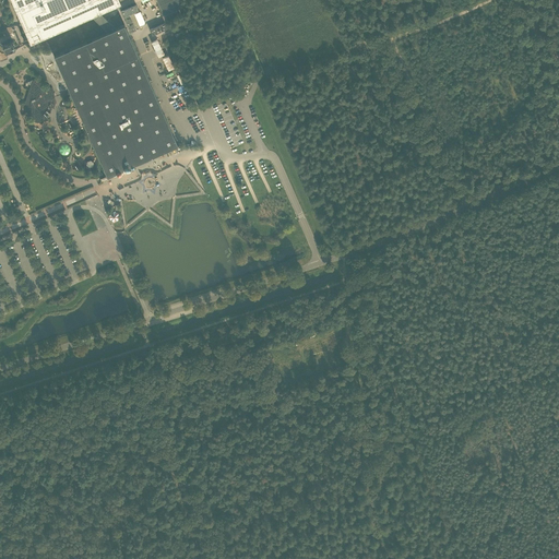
[(139,57),(132,43),(128,33),(125,25),(116,28),(99,12),(116,6),(118,4),(120,3),(119,0),(11,0),(12,2),(14,7),(19,18),(21,23),(30,40),(31,43),(36,40),(78,22),(80,21),(87,18),(92,16),(103,27),(108,32),(88,40),(69,49),(54,56),(69,90),(70,91),(70,93),(70,94),(76,106),(85,126),(91,139),(92,141),(93,143),(104,168),(107,176),(123,169),(128,167),(155,154),(177,145),(173,133),(168,123),(164,115),(162,108),(161,106),(158,102),(154,93),(139,57)]
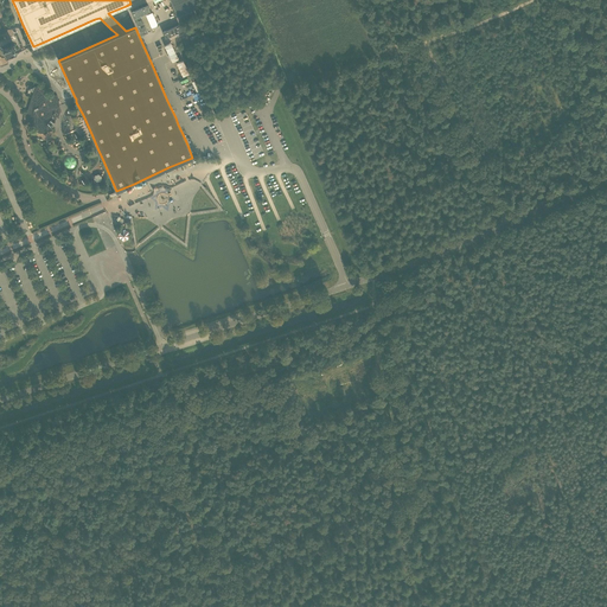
[(196,0),(170,0),(173,6),(177,16),(199,6),(196,0)]
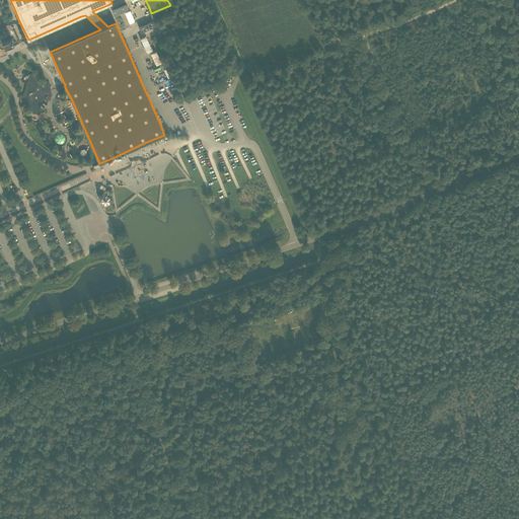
[(112,10),(120,29),(121,30),(122,29),(126,27),(125,23),(120,13),(124,11),(125,11),(126,11),(129,10),(126,4),(112,10)]
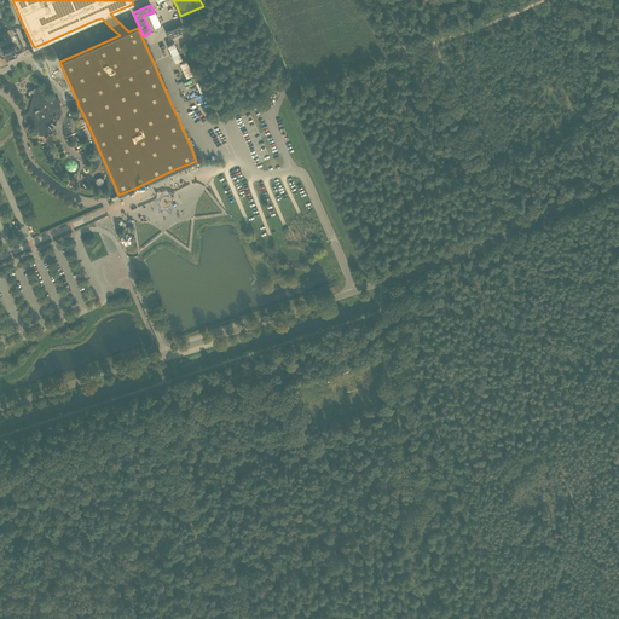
[(149,15),(155,29),(161,25),(156,12),(149,15)]
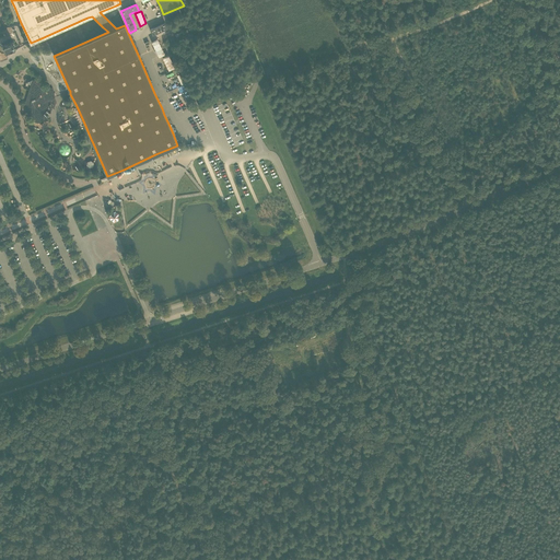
[(150,30),(151,34),(152,36),(167,28),(165,22),(161,24),(152,28),(150,30)]
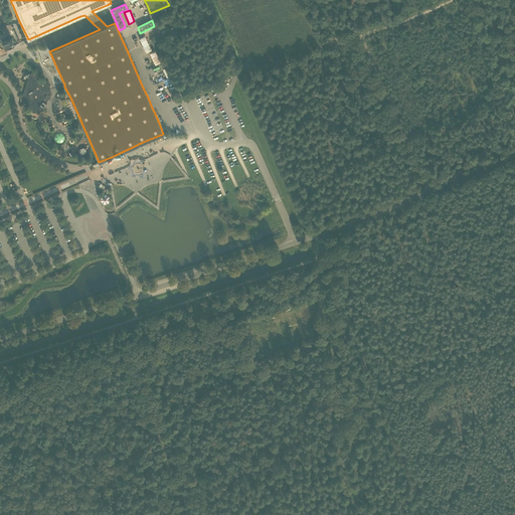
[(151,49),(145,36),(139,39),(146,52),(151,49)]
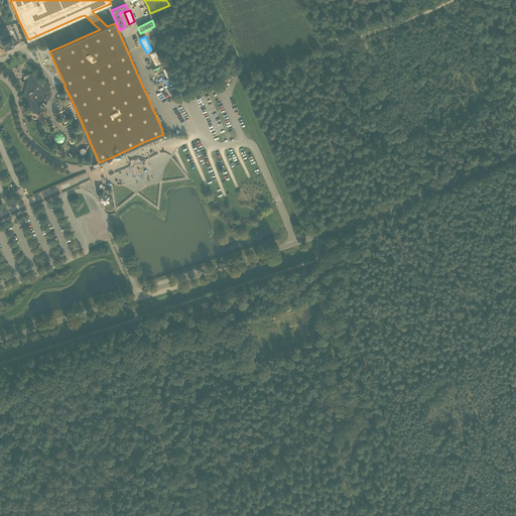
[(161,36),(157,38),(163,47),(166,45),(161,36)]
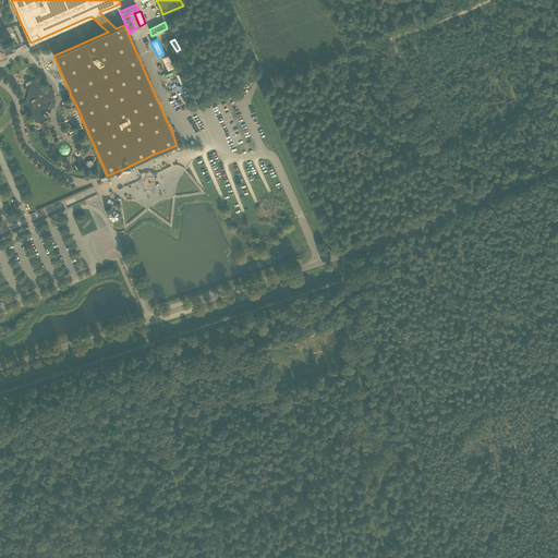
[(12,46),(11,44),(7,46),(2,47),(4,53),(13,49),(13,48),(12,46)]
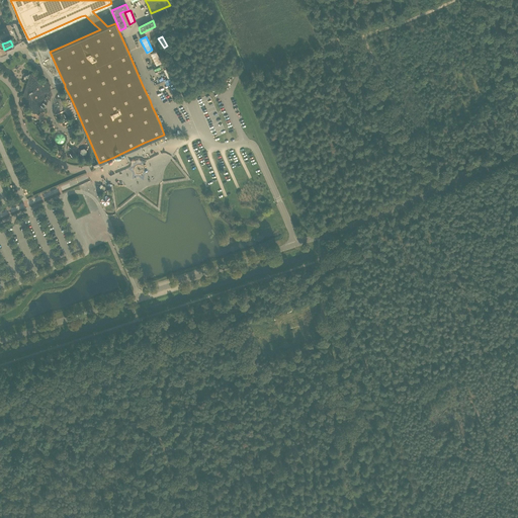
[(161,63),(156,52),(151,55),(156,65),(161,63)]
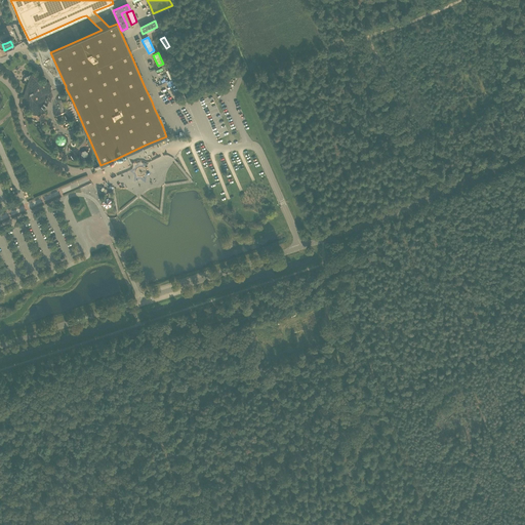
[(230,84),(237,78),(234,74),(227,80),(230,84)]
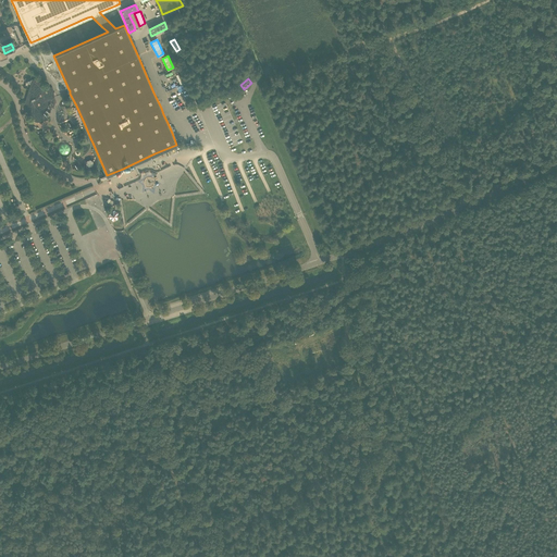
[(62,144),(59,151),(67,155),(71,147),(62,144)]
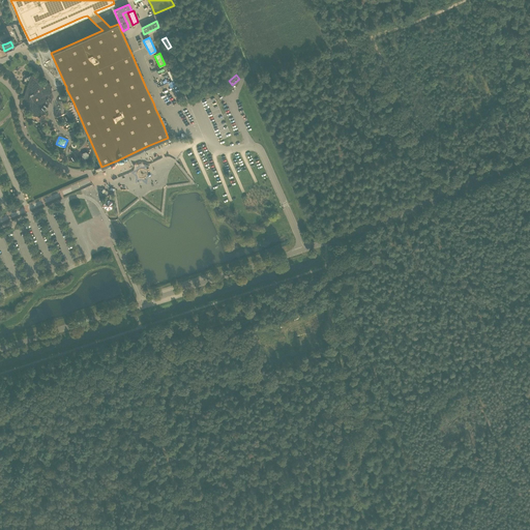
[(50,179),(38,183),(42,193),(53,188),(50,179)]
